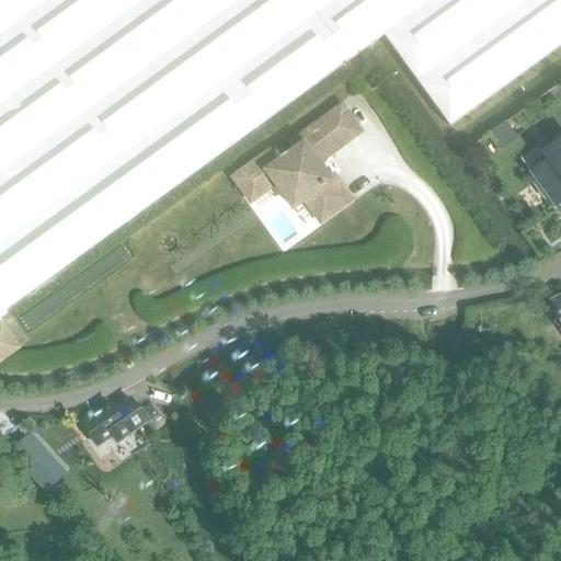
[(0,0),(0,315),(347,63),(301,0),(0,0)]
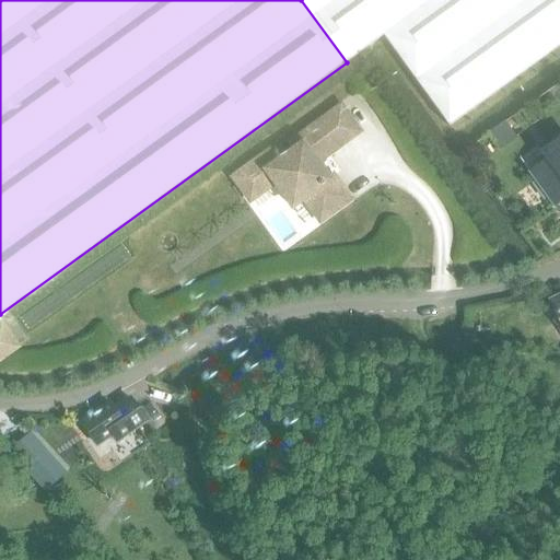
[(559,0),(301,0),(347,62),(383,37),(448,128),(559,46),(559,0)]
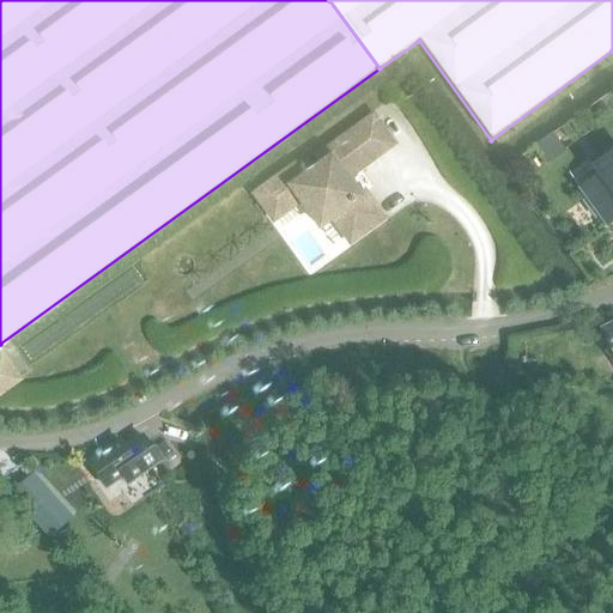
[(293,164),(253,193),(273,222),(299,201),(320,229),(332,219),(350,243),(383,220),(364,195),(359,198),(346,180),(393,146),(371,116),(315,156),(321,163),(303,176),(293,164)]
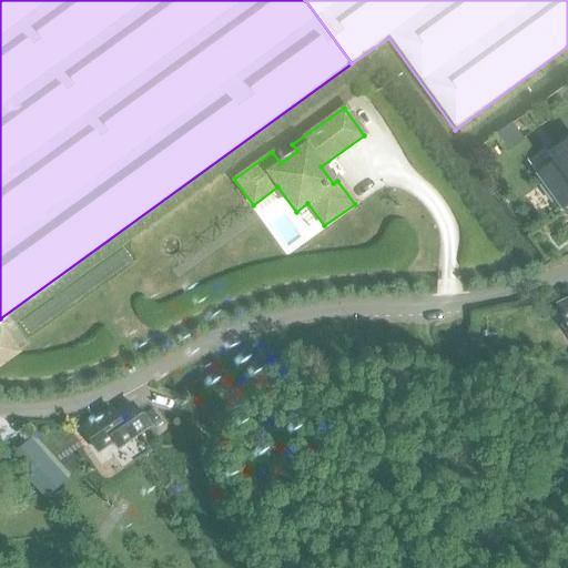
[(509,125),(494,137),(506,153),(521,142),(509,125)]
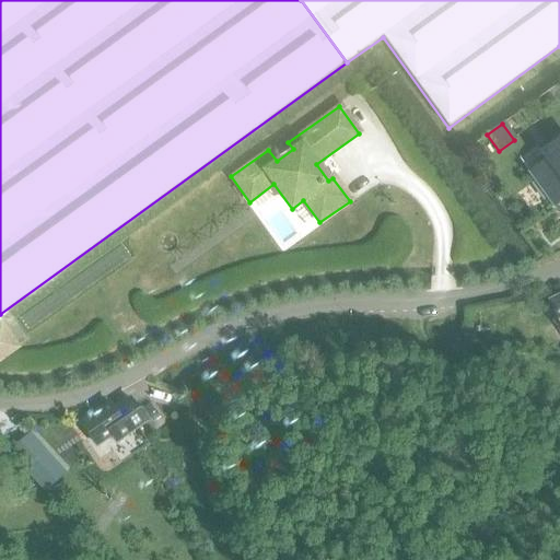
[(547,162),(529,174),(536,183),(533,185),(544,199),(547,197),(553,207),(559,201),(559,140),(541,154),(547,162)]
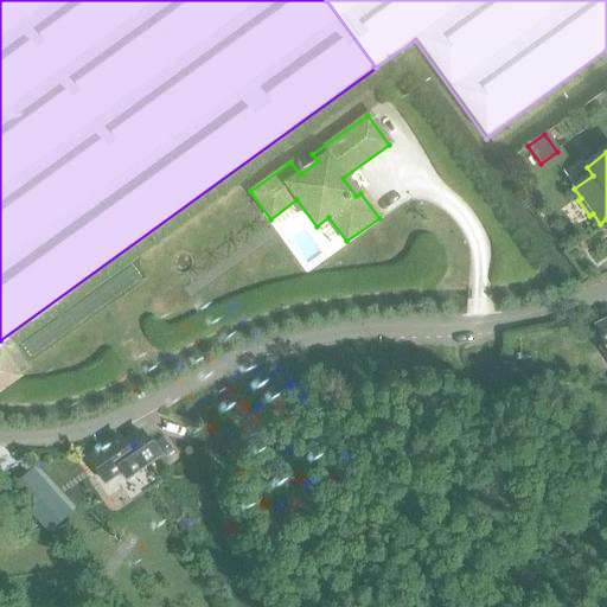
[(0,368),(0,394),(12,385),(0,368)]
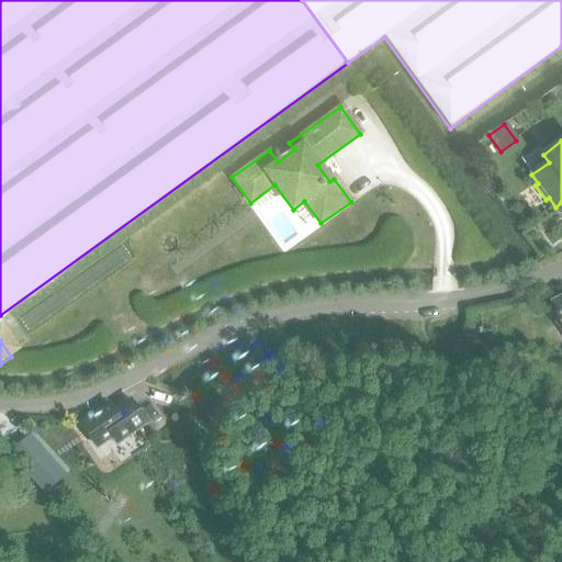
[(116,445),(146,425),(131,402),(115,414),(110,407),(81,426),(97,449),(112,438),(116,445)]
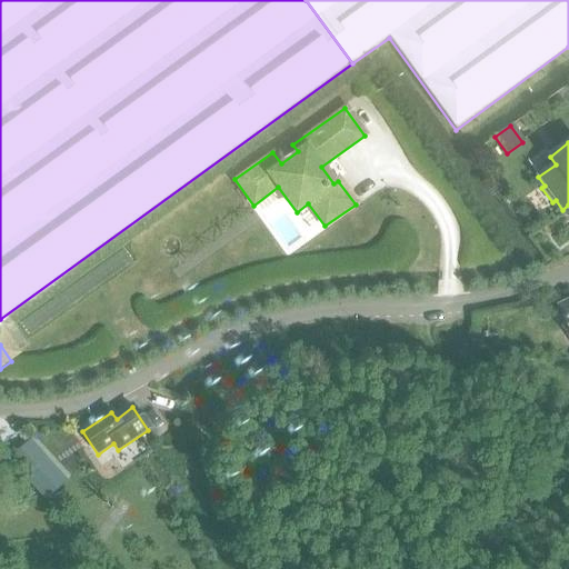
[(31,439),(9,459),(47,500),(69,480),(31,439)]
